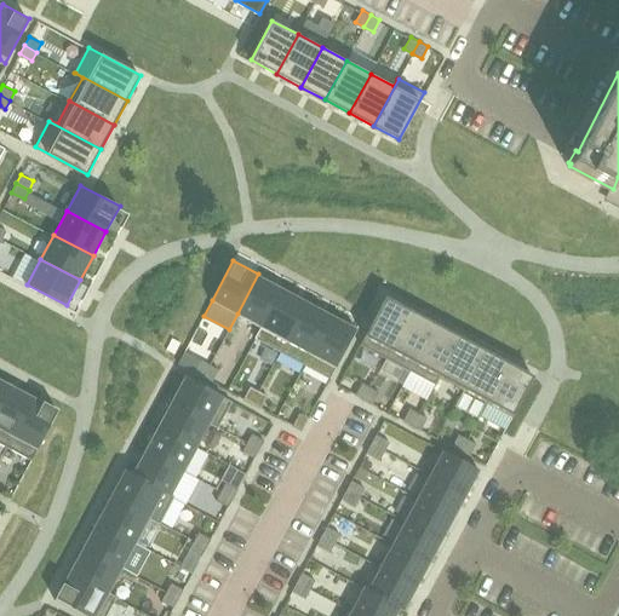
[(258,274),(238,314),(261,326),(254,337),(256,337),(282,287),(258,274)]
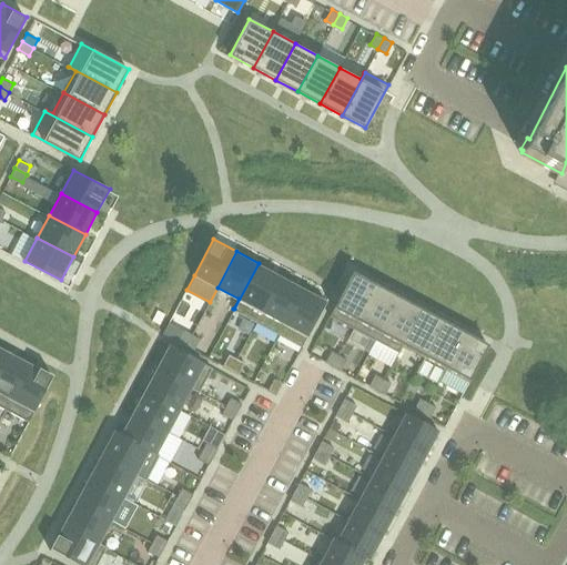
[(259,263),(234,309),(256,321),(281,275),(259,263)]
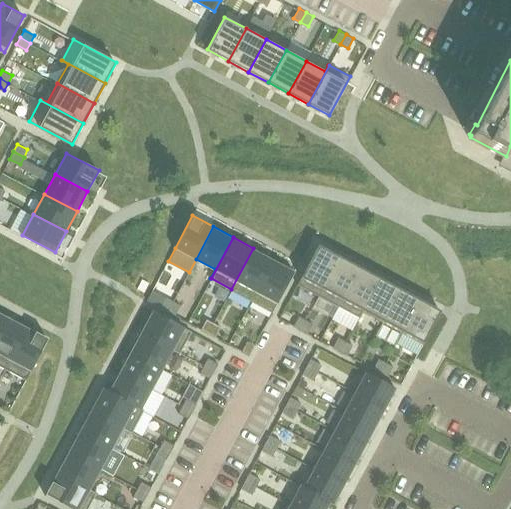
[(318,244),(298,283),(319,295),(339,256),(318,244)]
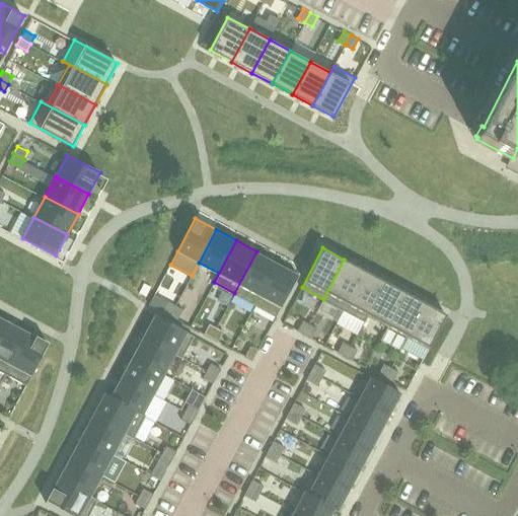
[(256,251),(234,293),(255,304),(278,263),(256,251)]
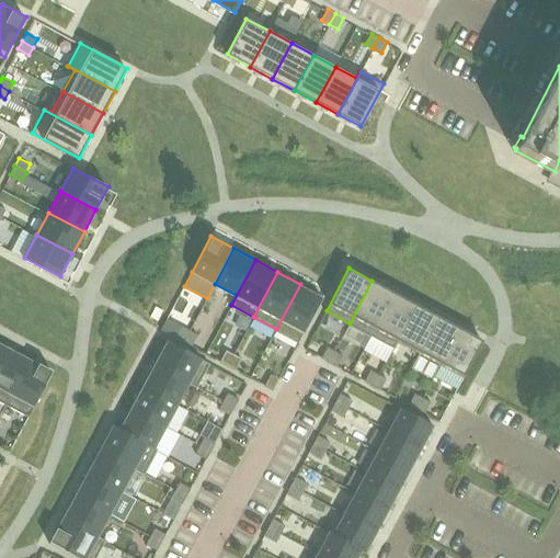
[(372,281),(350,323),(372,334),(395,293),(372,281)]
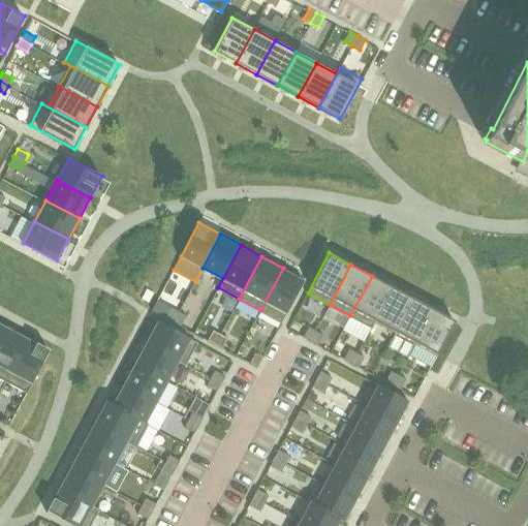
[(283,268),(260,310),(282,321),(304,279),(283,268)]
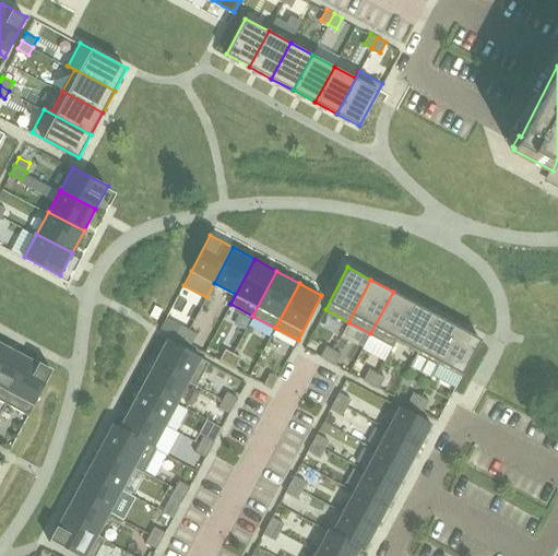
[(393,292),(370,333),(392,345),(415,303),(393,292)]
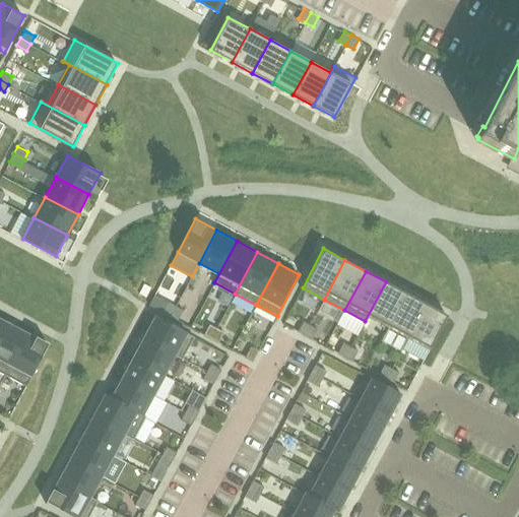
[(386,281),(365,321),(366,322),(369,315),(388,326),(406,293),(386,281)]
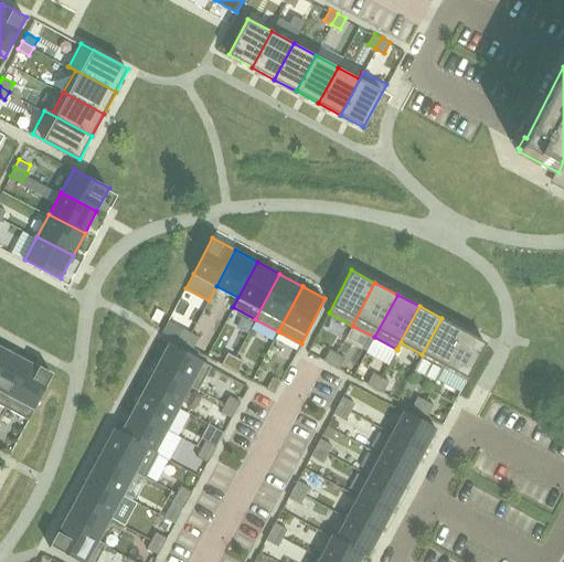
[(442,318),(422,354),(444,366),(464,330),(442,318)]
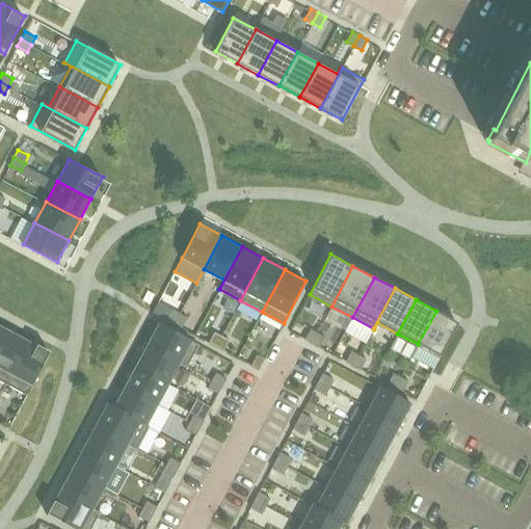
[(174,308),(167,318),(175,322),(181,312),(174,308)]
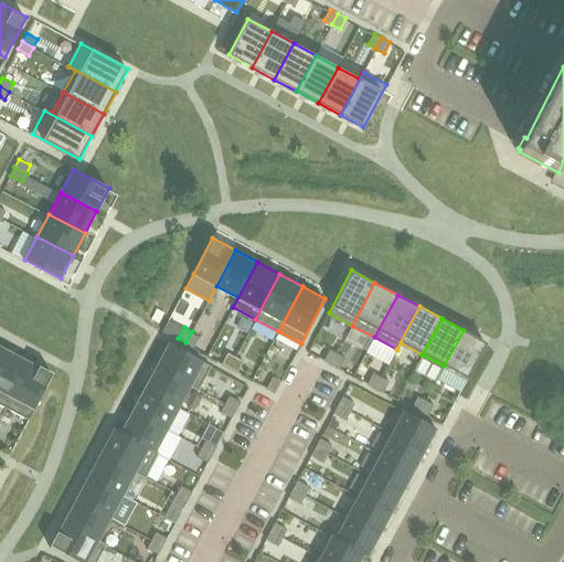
[(464,330),(444,366),(467,379),(487,342),(464,330)]
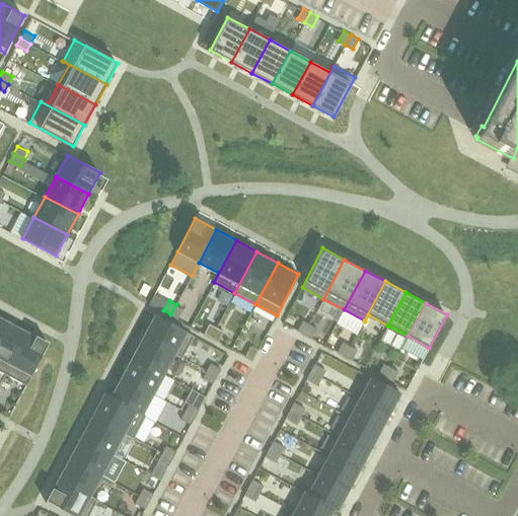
[(176,304),(170,314),(177,318),(183,308),(176,304)]
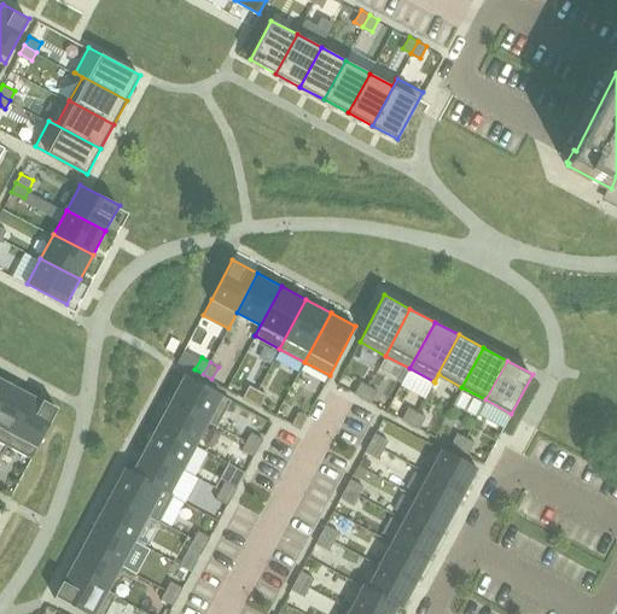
[(185,373),(172,398),(219,424),(232,398),(185,373)]
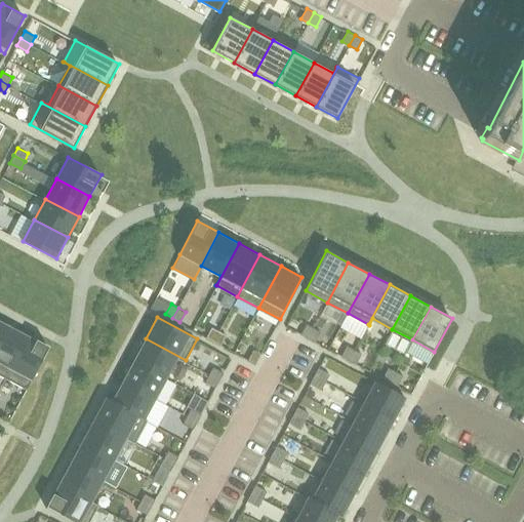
[(307,322),(300,332),(309,336),(314,326),(307,322)]
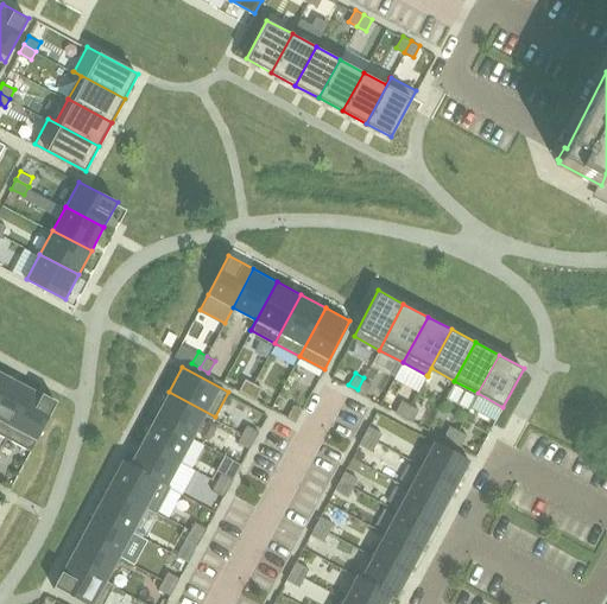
[(8,375),(0,389),(0,432),(6,437),(32,388),(8,375)]
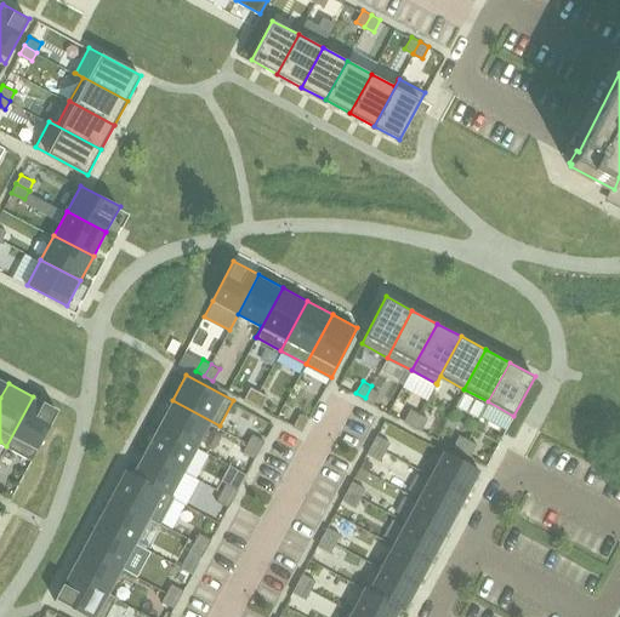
[(251,386),(244,398),(254,403),(260,390),(251,386)]
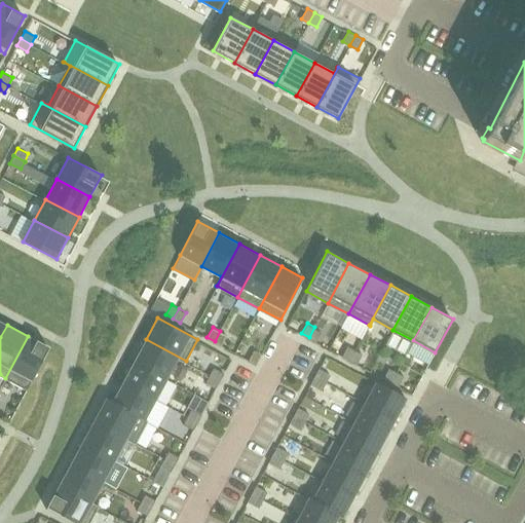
[(314,327),(309,337),(316,341),(322,331),(314,327)]
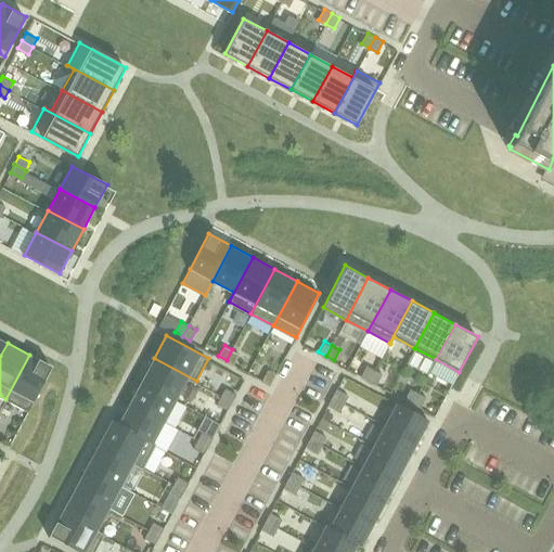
[(232,349),(227,360),(234,364),(240,352),(232,349)]
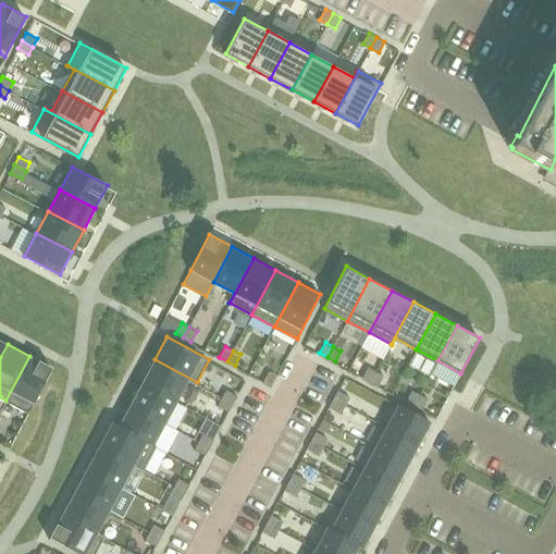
[(29,356),(5,401),(28,413),(52,368),(29,356)]
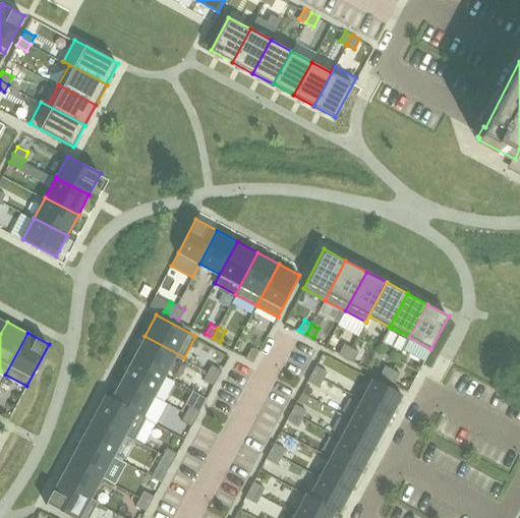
[(145,336),(133,356),(166,375),(177,355),(183,358),(184,357),(145,336)]
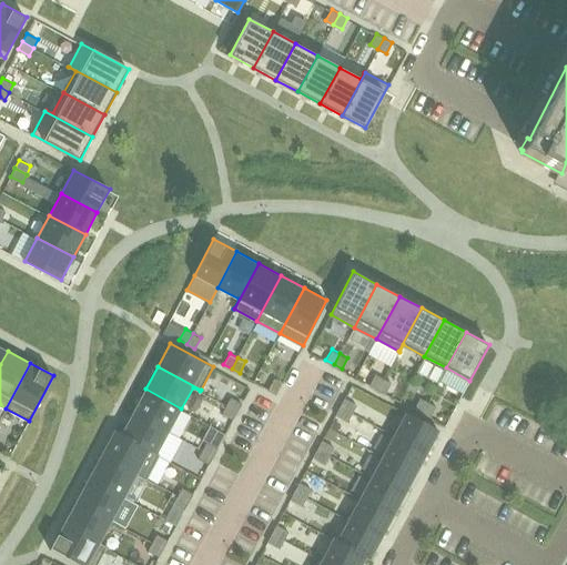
[(376,373),(370,384),(378,389),(384,377),(376,373)]
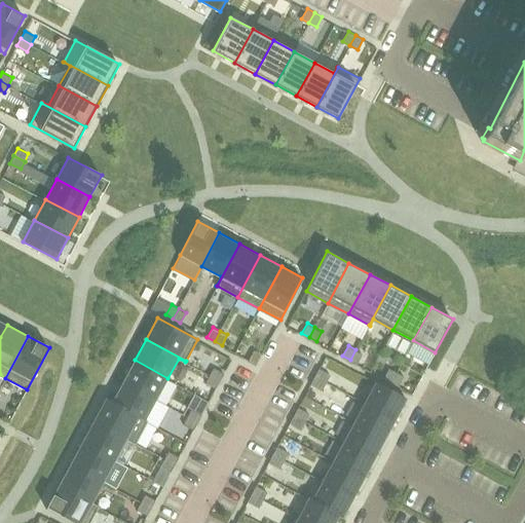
[(255,349),(249,360),(257,364),(262,353),(255,349)]
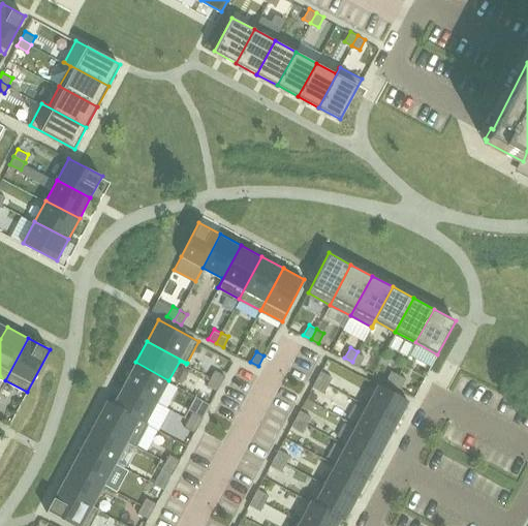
[(358,351),(352,362),(360,366),(365,356),(358,351)]
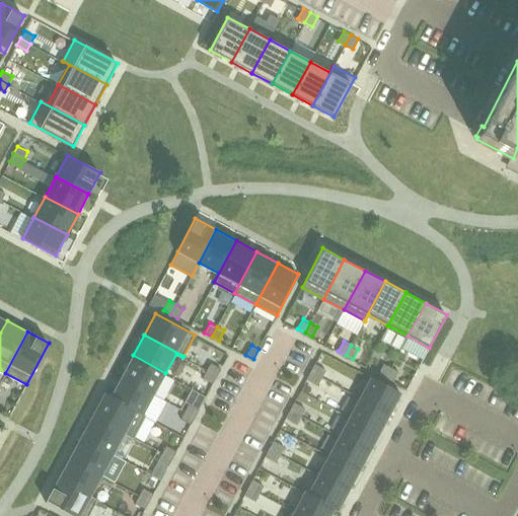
[(133,355),(122,376),(155,393),(165,373),(133,355)]
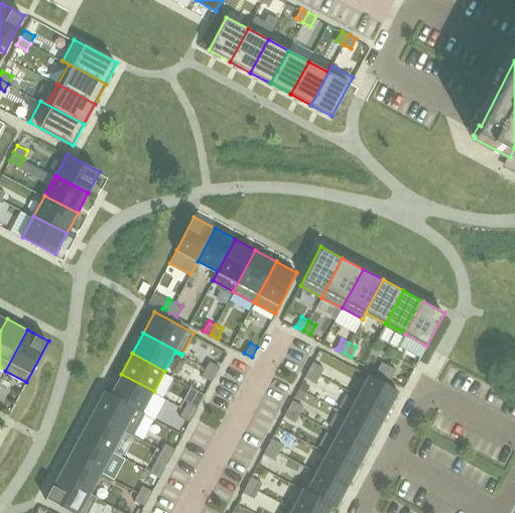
[(210,360),(206,367),(216,373),(220,365),(210,360)]
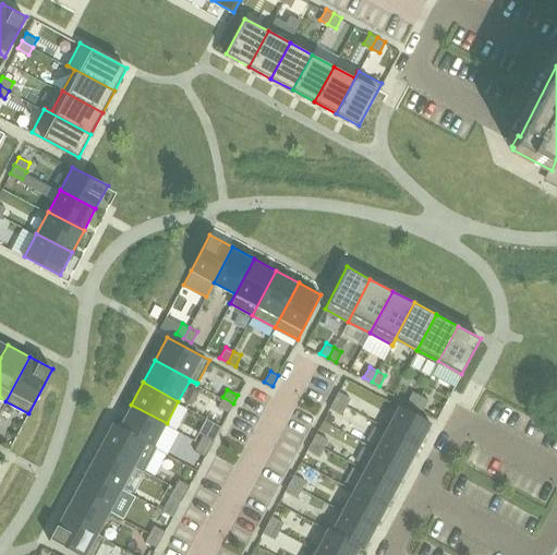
[(413,389),(408,400),(415,405),(421,394),(413,389)]
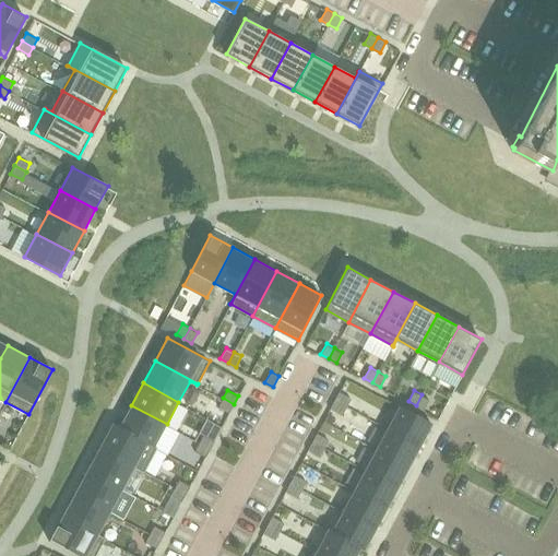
[(340,391),(335,399),(347,405),(352,398),(340,391)]
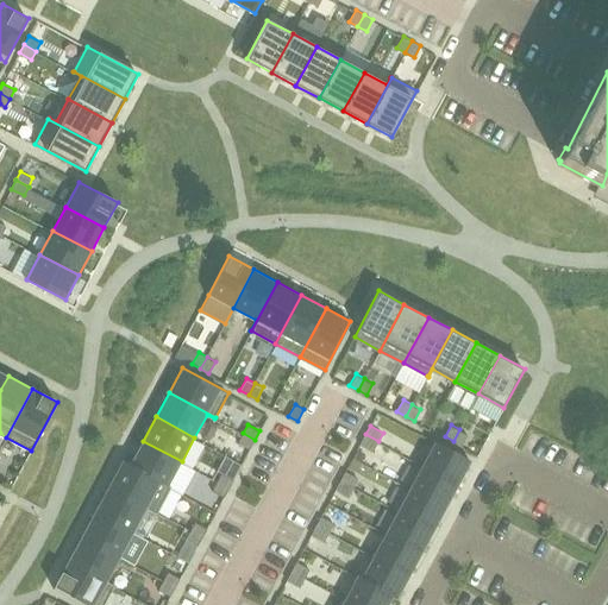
[(459,429),(453,441),(462,446),(469,434),(459,429)]
